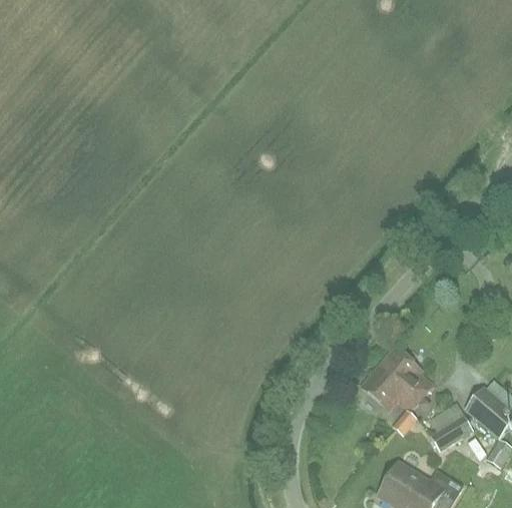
[(390,409),(399,399),(412,410),(433,384),(420,373),(423,369),(396,346),(362,386),(390,409)]
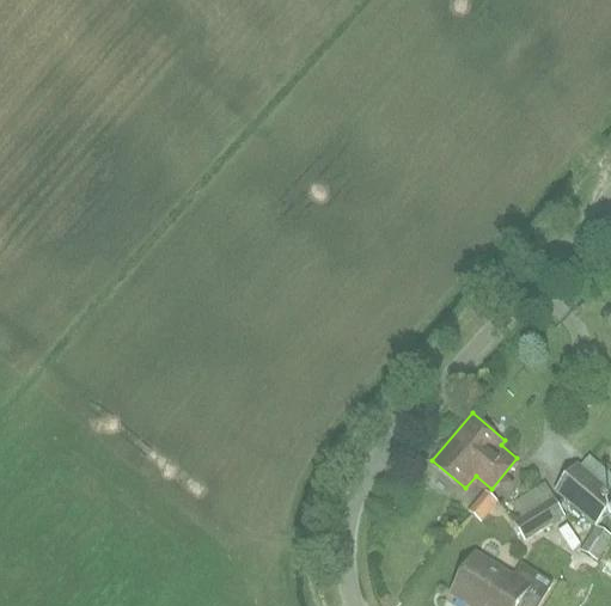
[(598,524),(610,508),(610,488),(579,461),(556,489),(598,524)]
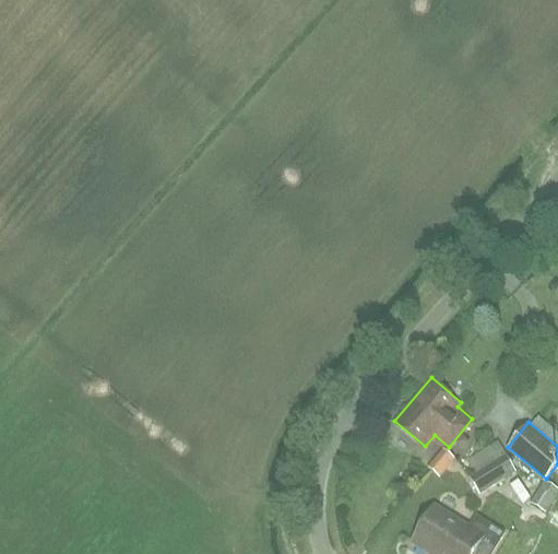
[(455,456),(443,446),(429,464),(440,473),(455,456)]
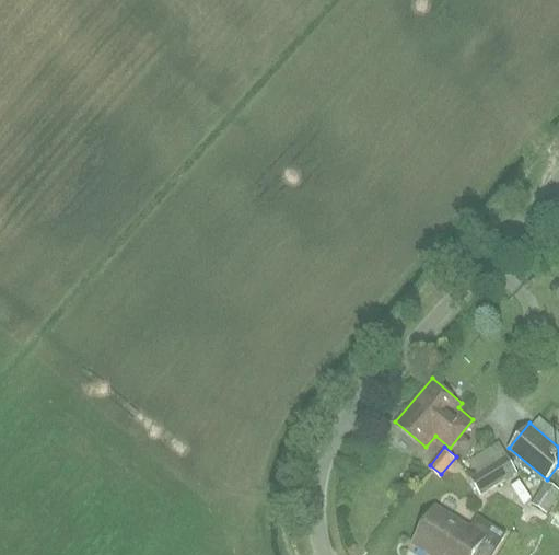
[(480,492),(489,486),(516,469),(507,454),(472,476),(480,492)]
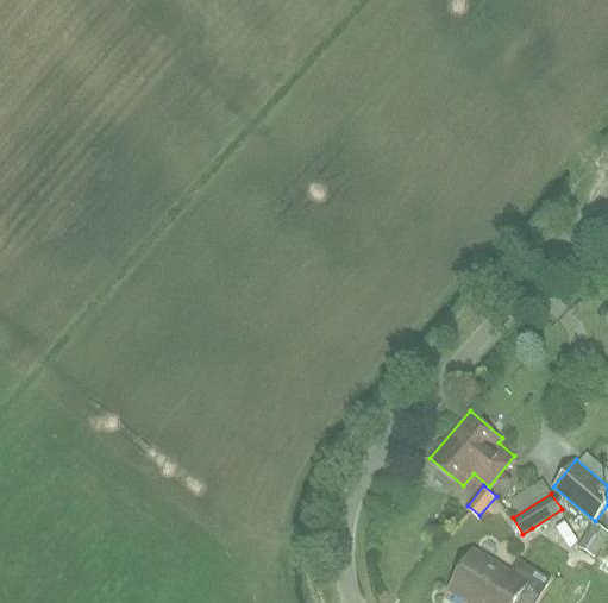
[(578,545),(594,553),(595,554),(607,534),(607,529),(594,521),(578,545)]
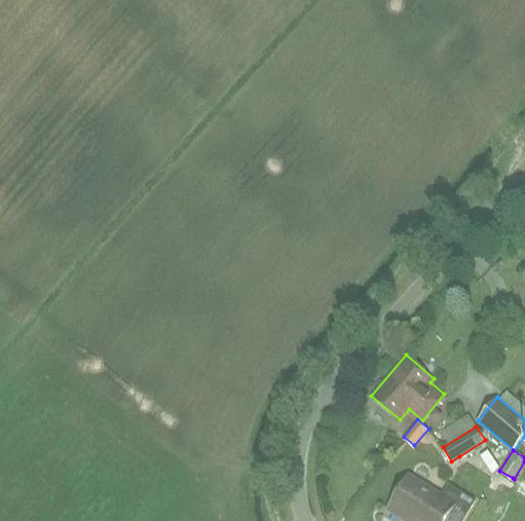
[(462,520),(476,497),(448,481),(441,493),(409,474),(387,509),(408,520),(443,520),(449,513),(462,520)]
